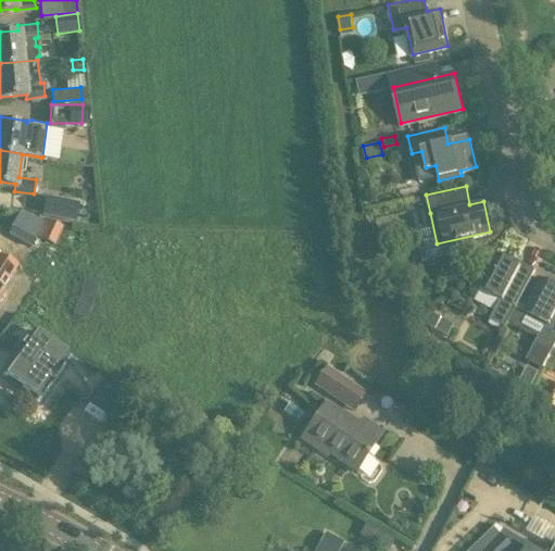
[(46,195),(42,212),(77,217),(79,200),(46,195)]
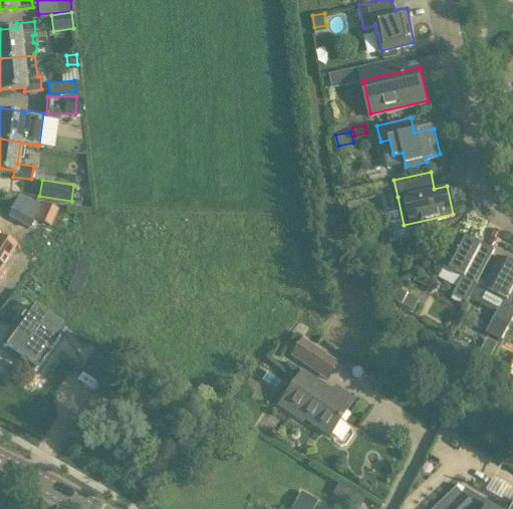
[(28,225),(40,203),(19,191),(7,214),(28,225)]
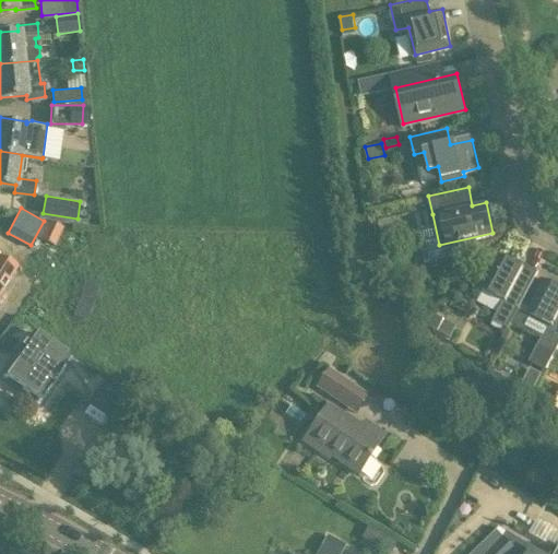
[(55,242),(62,226),(47,219),(40,235),(55,242)]
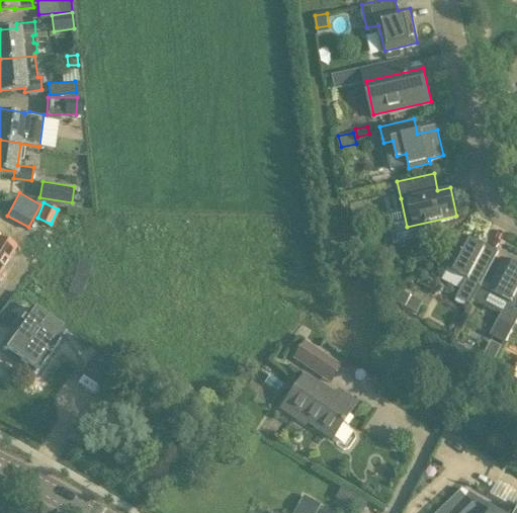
[(461,234),(445,265),(465,276),(456,294),(470,303),(499,249),(487,243),(485,246),(461,234)]
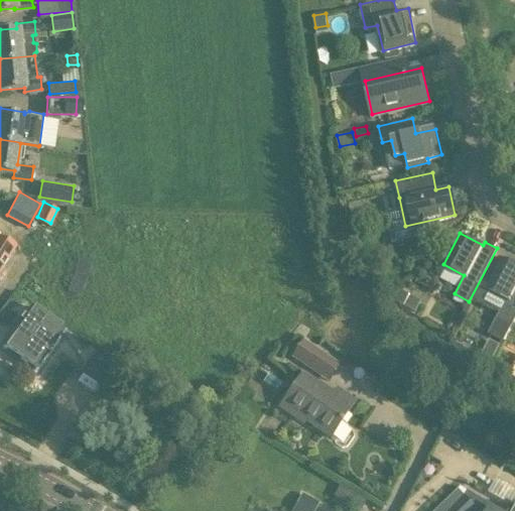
[(0,264),(14,242),(0,234),(0,264)]
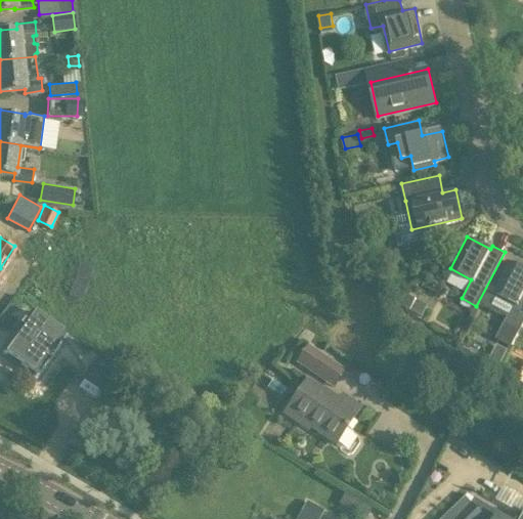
[(497,334),(512,341),(522,320),(522,265),(511,259),(493,291),(515,302),(497,334)]
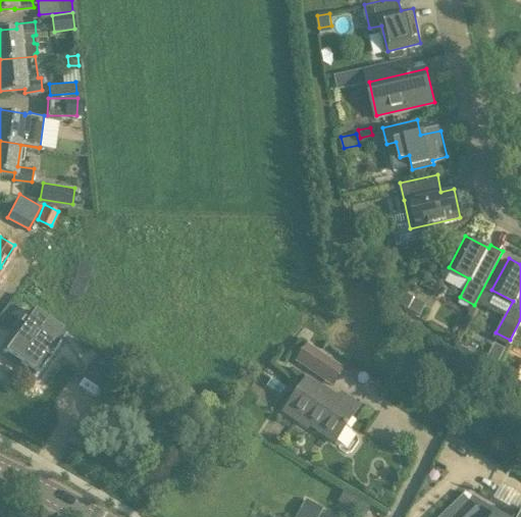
[(83,296),(93,263),(81,259),(69,292),(83,296)]
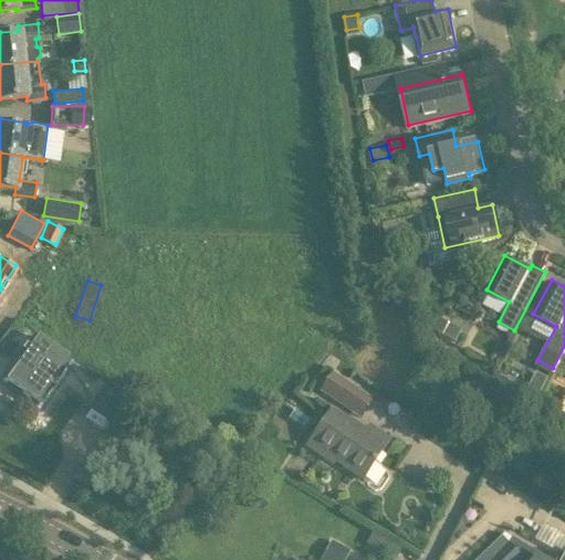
[(449,320),(442,333),(454,339),(461,326),(449,320)]
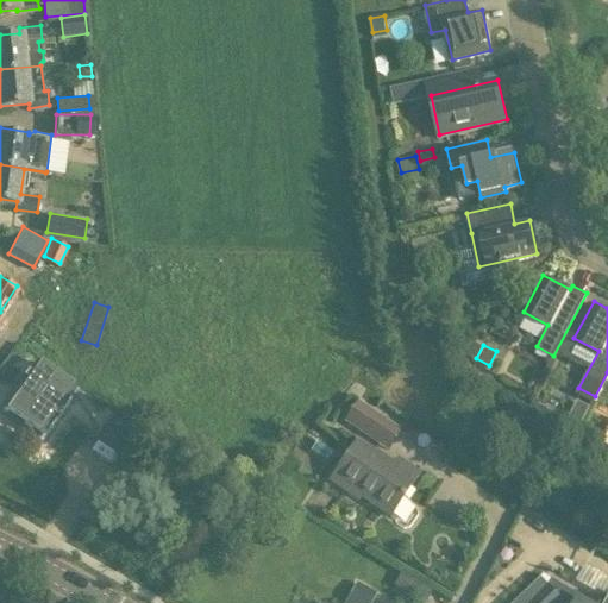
[(42,431),(75,385),(36,358),(4,403),(42,431)]
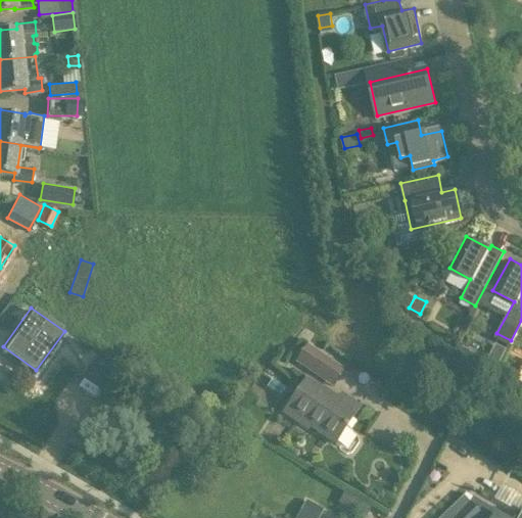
[(306,341),(294,360),(332,384),(344,366),(306,341)]
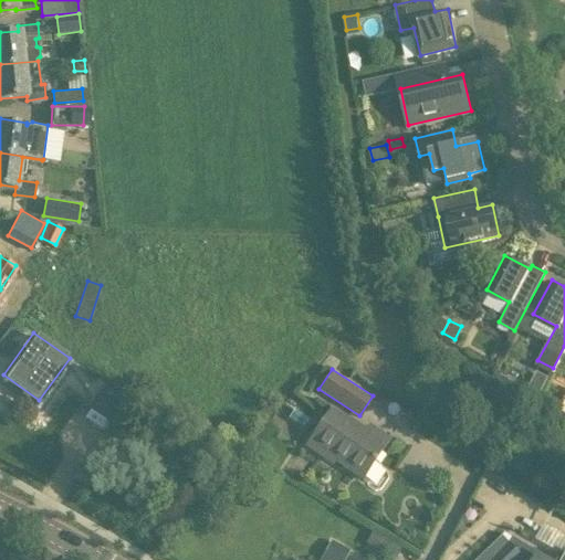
[(96,391),(86,404),(111,422),(129,397),(97,373),(89,386),(96,391)]
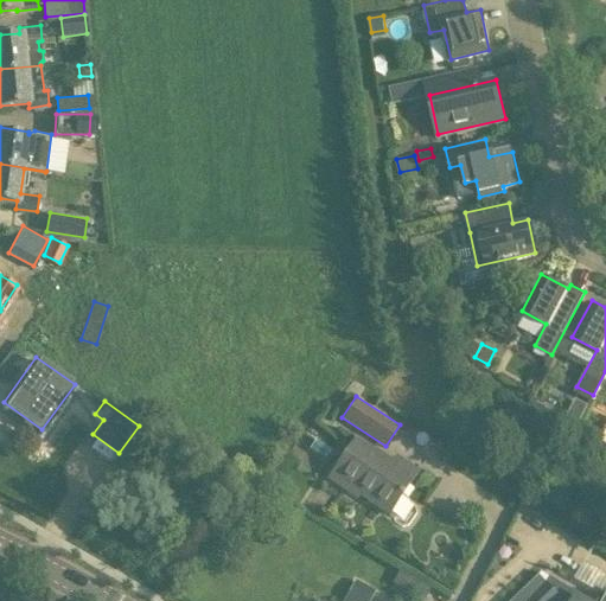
[(324,455),(331,445),(316,435),(308,445),(324,455)]
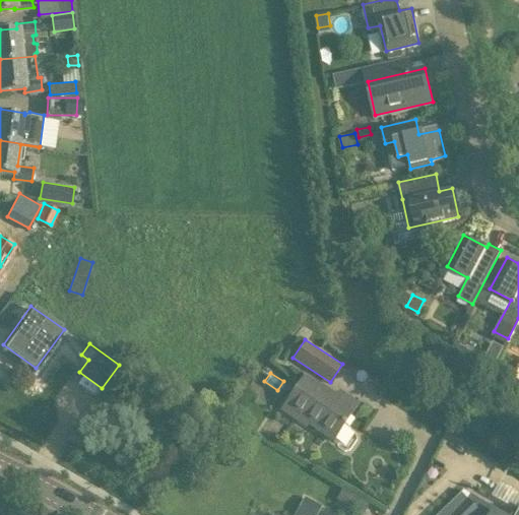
[(330,437),(353,400),(336,389),(332,395),(302,375),(279,408),(295,419),(298,415),(330,437)]
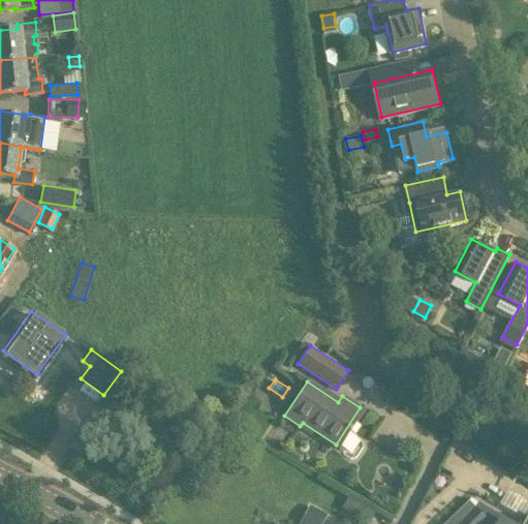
[(356,498),(349,494),(343,505),(350,510),(356,498)]
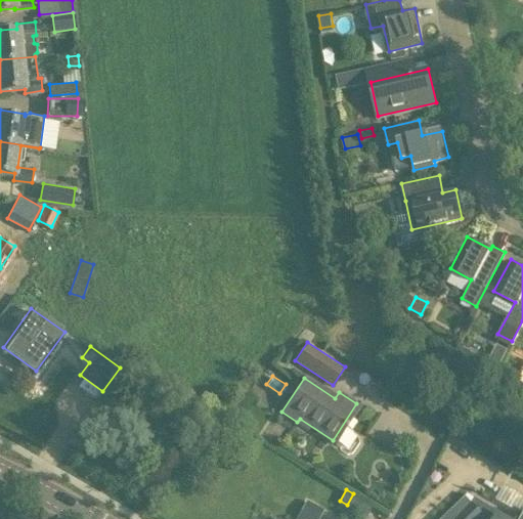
[(356,510),(366,515),(373,504),(362,499),(356,510)]
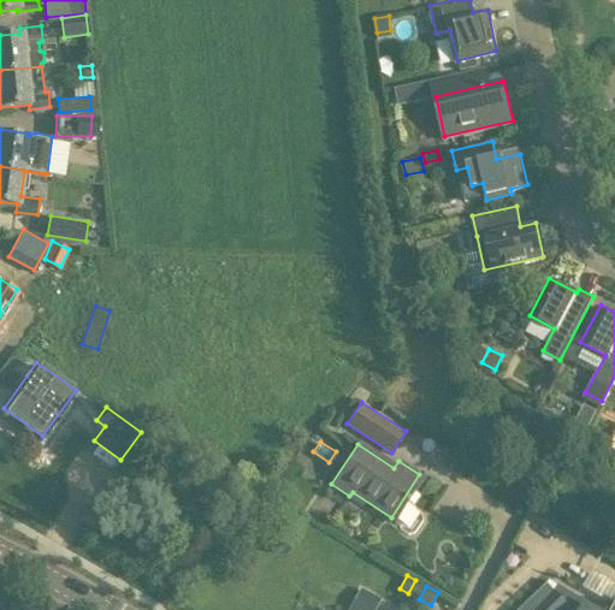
[(349,609),(350,609),(371,609),(379,596),(362,587),(349,609)]
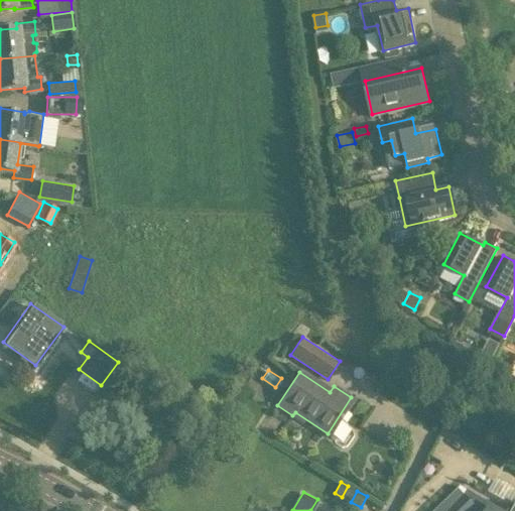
[(514,502),(508,510),(499,510),(480,500),(477,506),(465,493),(445,510),(514,510),(514,502)]
